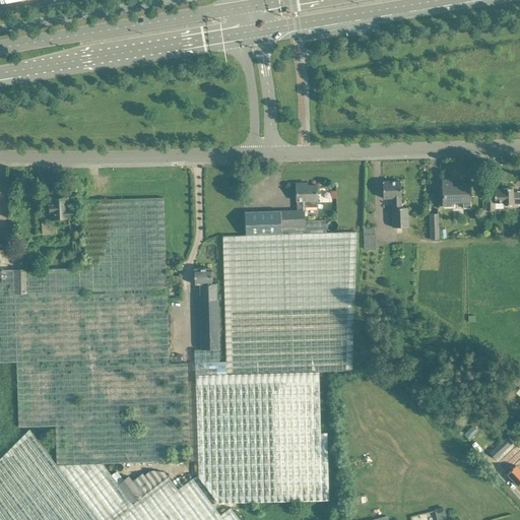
[(471,209),(470,187),(468,187),(468,188),(452,188),(452,179),(442,180),(443,208),(454,207),(454,205),(464,205),(464,210),(471,209)]
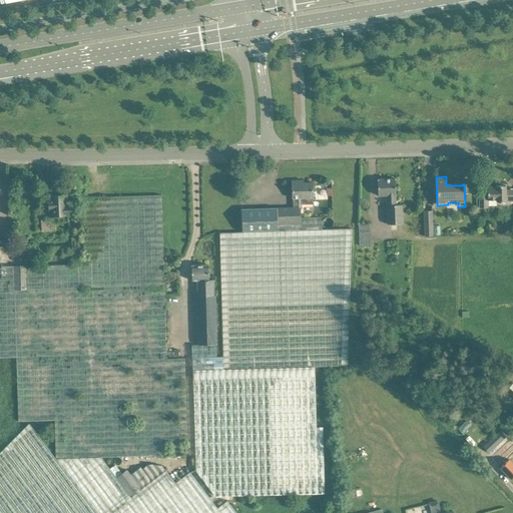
[(396,195),(395,178),(378,179),(378,196),(385,195),(387,223),(402,223),(400,205),(395,205),(395,195),(396,195)]
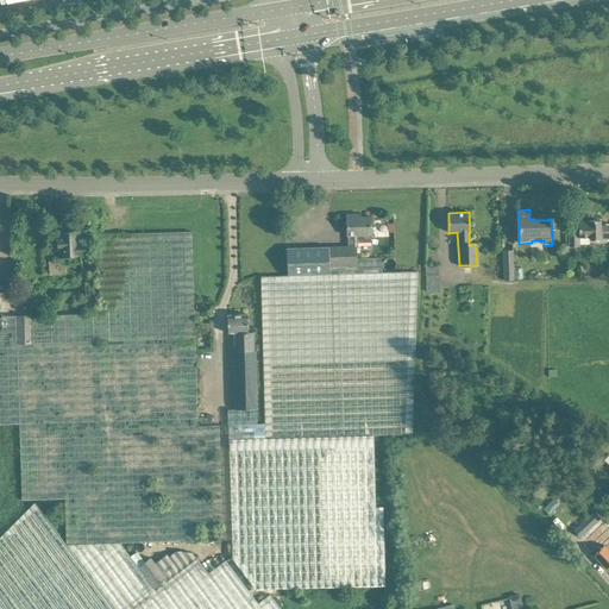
[(382,272),(381,258),(357,258),(357,246),(356,246),(356,243),(371,243),(370,217),(356,218),(356,214),(346,214),(349,248),(287,249),(288,276),(261,276),(261,283),(418,280),(418,271),(382,272)]
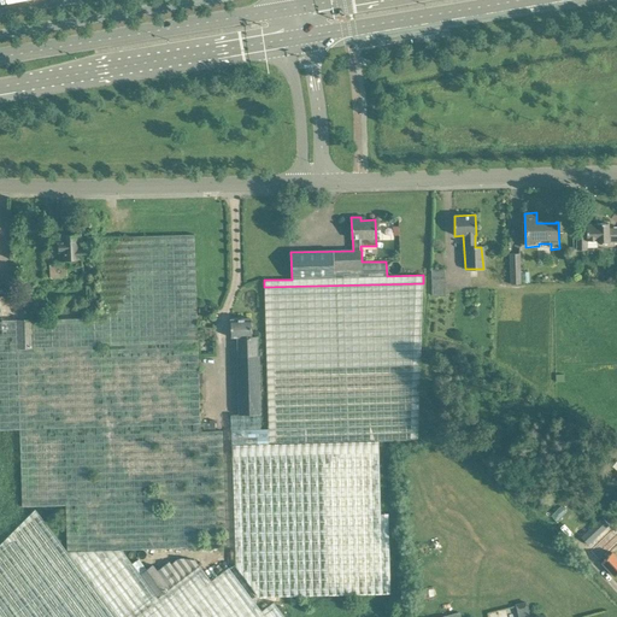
[(587,228),(576,228),(577,250),(587,250),(587,240),(598,240),(598,244),(616,242),(616,227),(609,228),(609,223),(597,223),(597,224),(587,224),(587,228)]
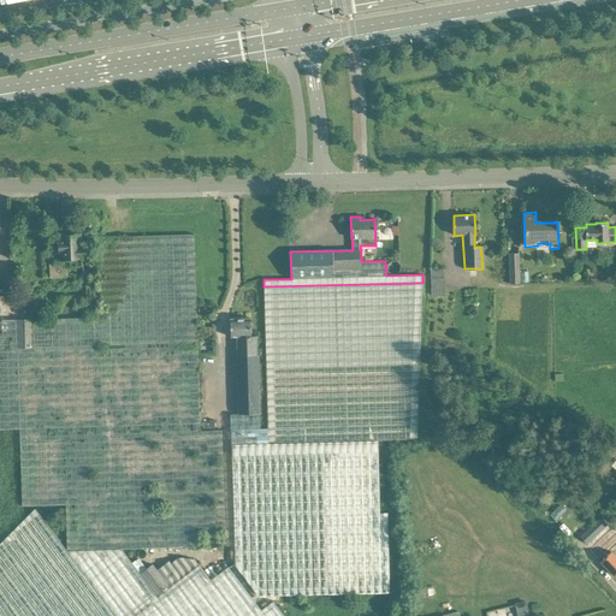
[(80,236),(80,234),(70,234),(70,232),(65,227),(60,232),(60,235),(61,235),(61,240),(58,240),(58,252),(61,252),(63,261),(51,261),(52,265),(49,265),(51,277),(66,276),(65,259),(70,259),(70,266),(81,265),(81,259),(82,259),(82,247),(80,247),(80,243),(81,243),(84,240),(81,236),(80,236)]
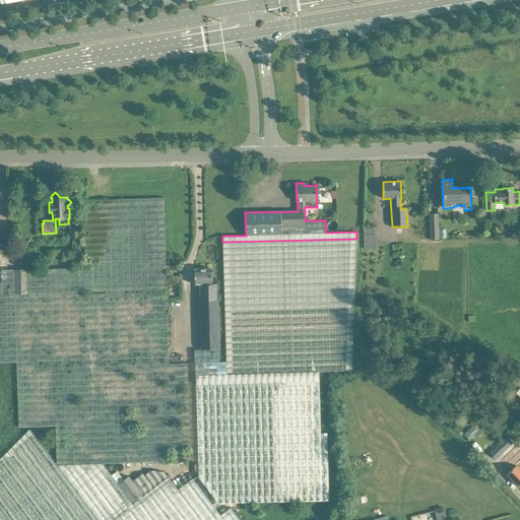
[(14,294),(16,362),(18,427),(56,426),(57,464),(29,429),(0,458),(0,519),(240,519),(231,507),(220,515),(193,478),(178,490),(165,471),(150,470),(144,475),(142,473),(133,480),(129,475),(124,479),(117,470),(112,475),(103,463),(187,461),(190,454),(188,373),(187,363),(169,364),(164,198),(83,200),(85,266),(26,269),(27,293),(14,294)]
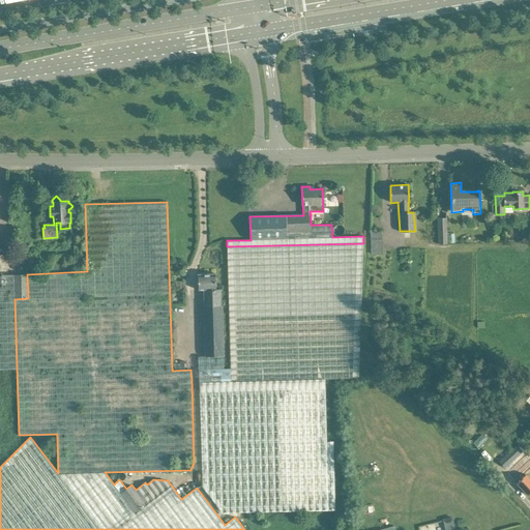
[(447,217),(438,218),(438,244),(448,243),(447,217)]
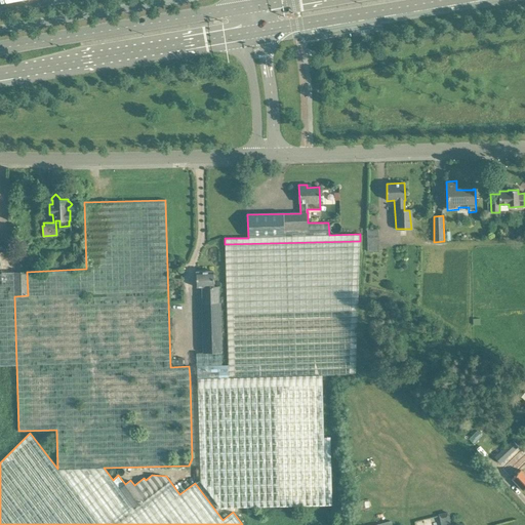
[(378,229),(367,229),(368,251),(378,251),(378,229)]
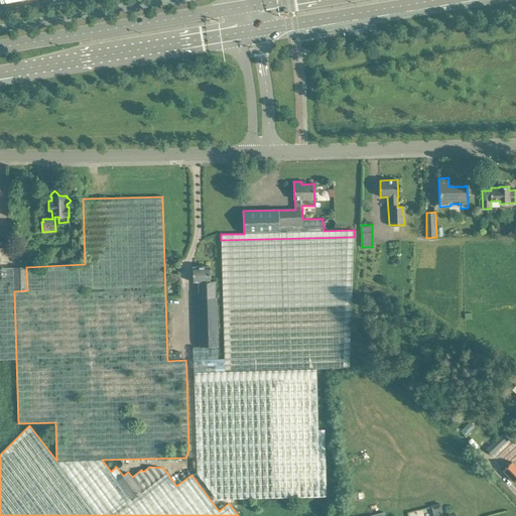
[(350,368),(353,267),(354,237),(221,240),(222,270),(225,359),(194,360),(197,472),(218,500),(328,496),(325,429),(318,429),(316,369),(350,368)]
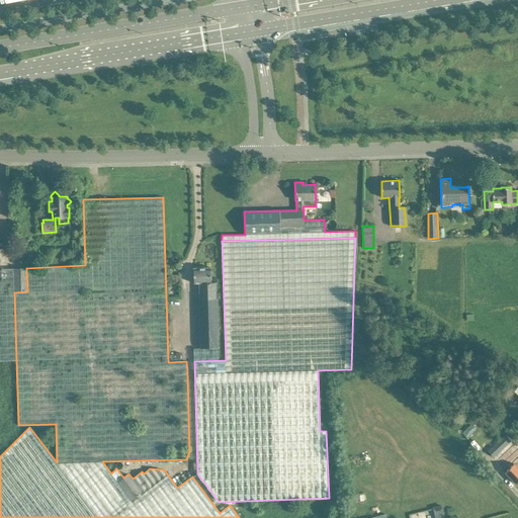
[(26,267),(13,268),(14,292),(27,291),(26,268),(26,267)]
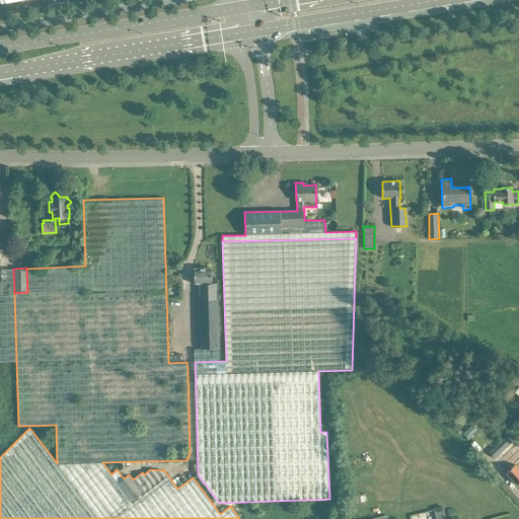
[(0,361),(16,361),(14,293),(13,269),(1,269),(2,277),(0,277),(0,361)]
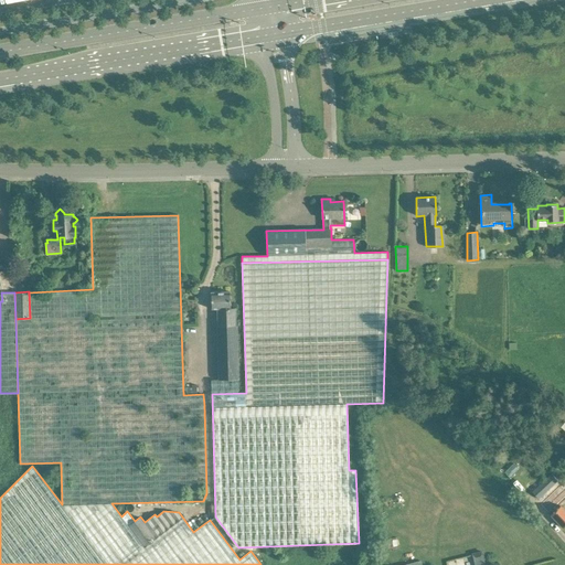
[(230,292),(211,292),(211,309),(217,309),(219,327),(221,380),(241,379),(238,326),(236,327),(235,308),(231,308),(230,292)]
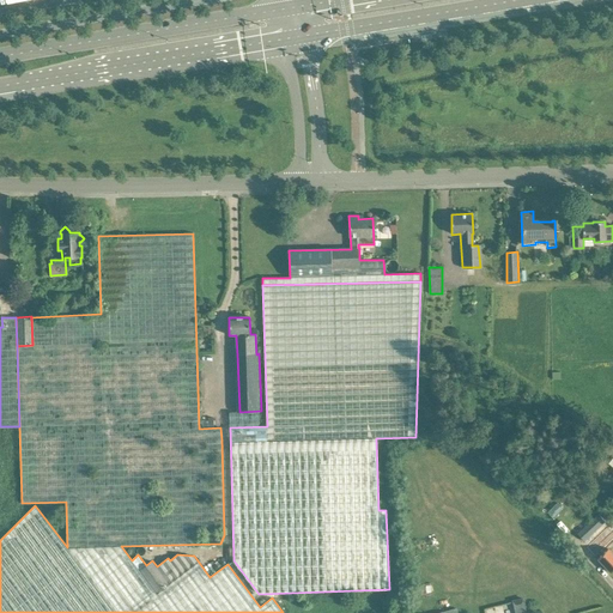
[(557,521),(566,511),(560,505),(551,515),(557,521)]
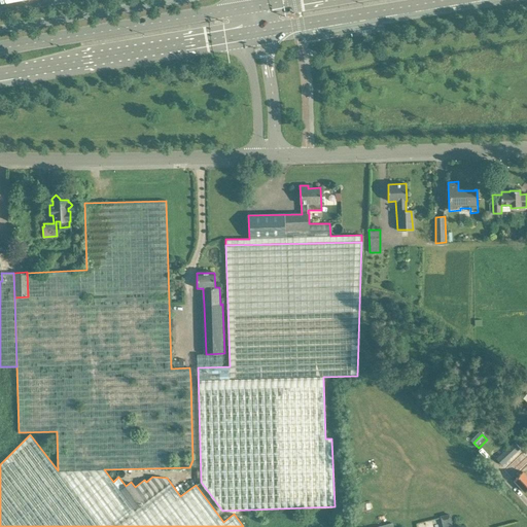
[(505,449),(496,458),(503,466),(522,448),(515,441),(505,449)]
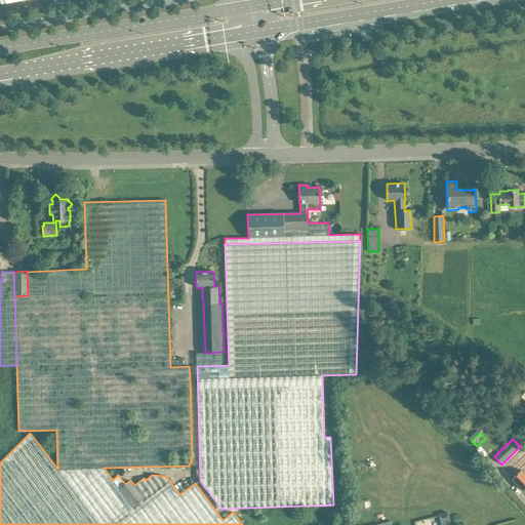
[(506,473),(523,490),(524,488),(524,475),(515,463),(506,473)]
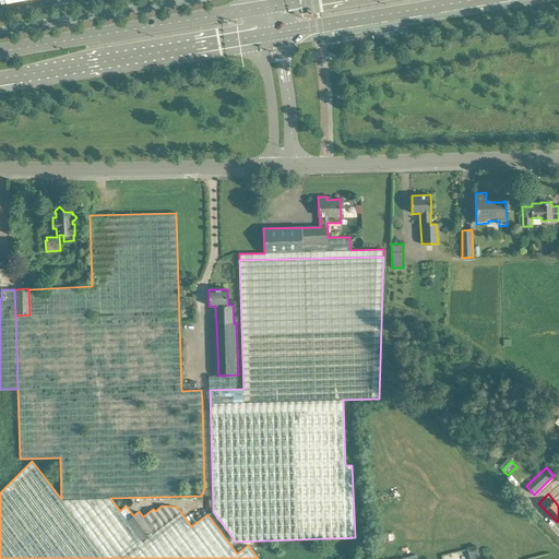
[(483,558),(482,547),(472,548),(473,558),(483,558)]
